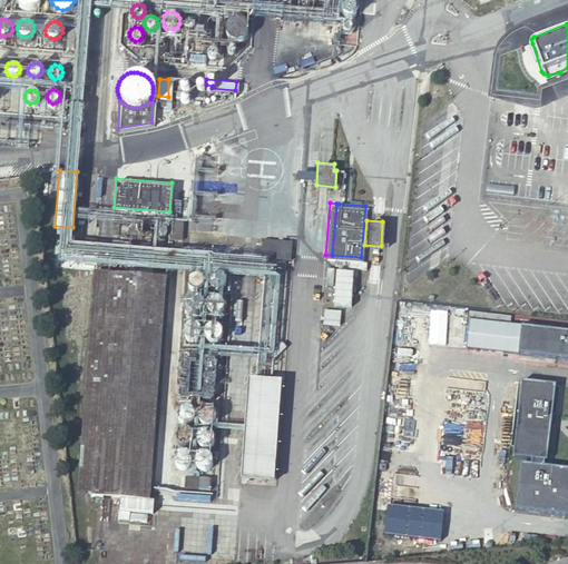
[(257,255),(287,256),(290,237),(258,235),(257,255)]
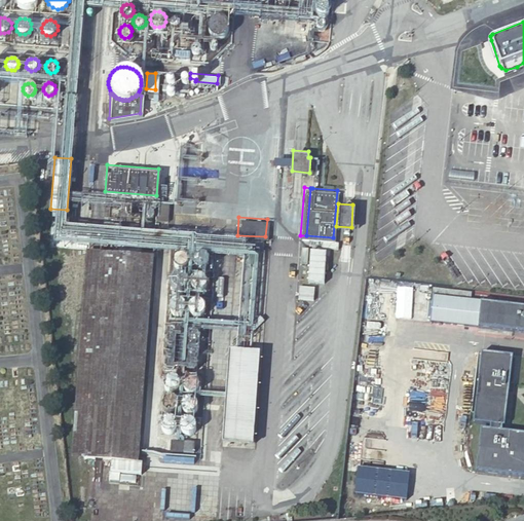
[(261,237),(247,237),(247,245),(261,246),(261,237)]
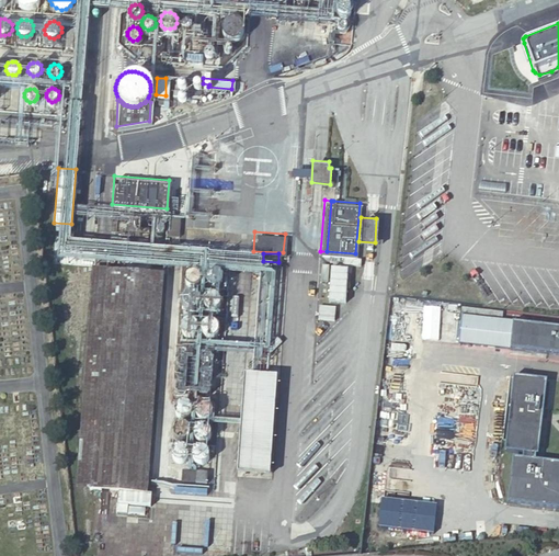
[(185,267),(183,271),(184,276),(187,280),(192,282),(196,280),(200,276),(201,272),(198,268),(195,264),(190,264),(185,267)]
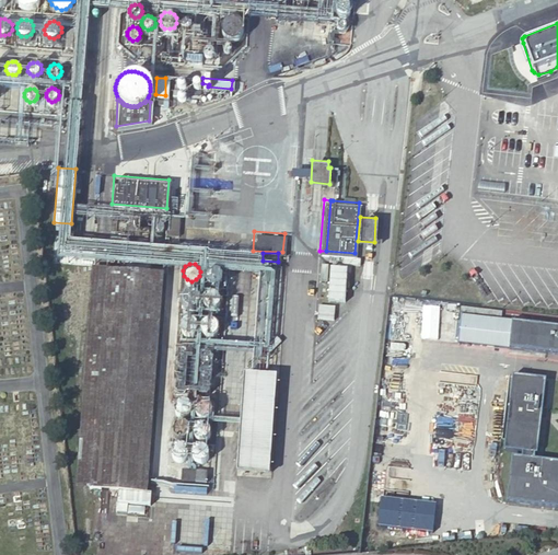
[(81,484),(86,484),(103,266),(88,265),(77,419),(72,483),(81,484)]
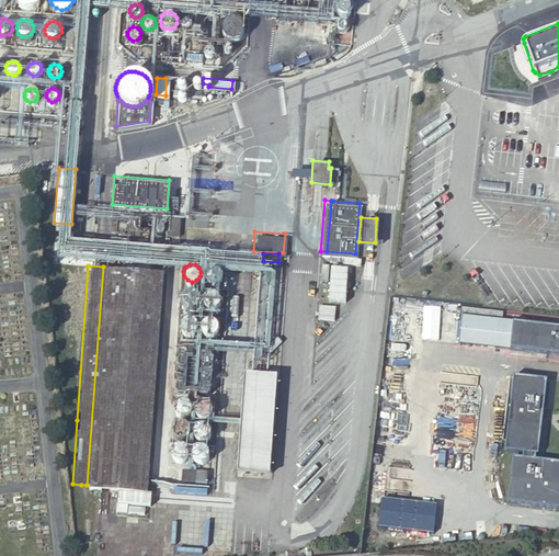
[(103,267),(87,485),(112,487),(143,489),(158,271),(103,267)]
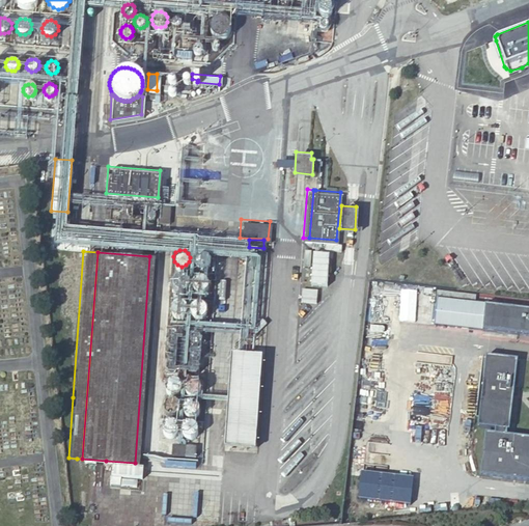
[(195,254),(193,258),(194,264),(197,267),(201,268),(205,267),(209,264),(210,258),(207,254),(204,252),(199,252),(195,254)]
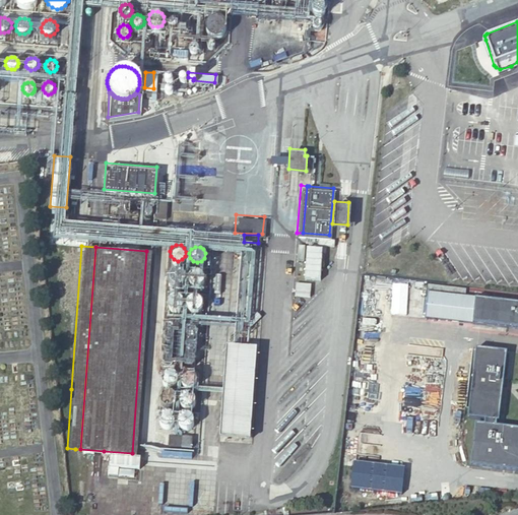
[(171,267),(169,271),(169,275),(172,279),(176,280),(181,279),(184,275),(184,271),(183,267),(179,264),(174,264),(171,267)]
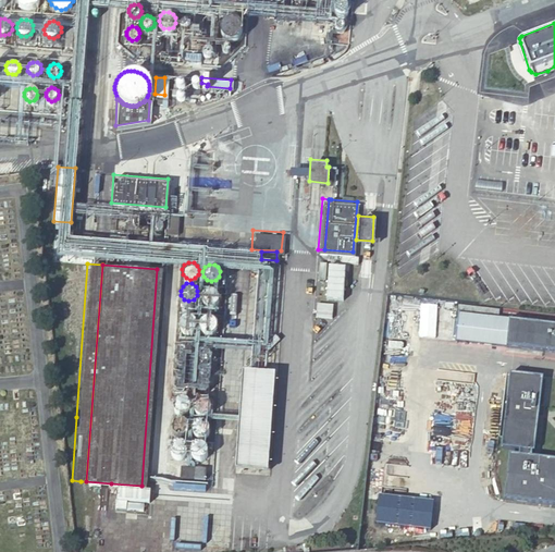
[(204,287),(201,292),(201,297),(205,301),(209,303),(214,301),(218,297),(218,293),(217,289),(212,285),(207,285),(204,287)]
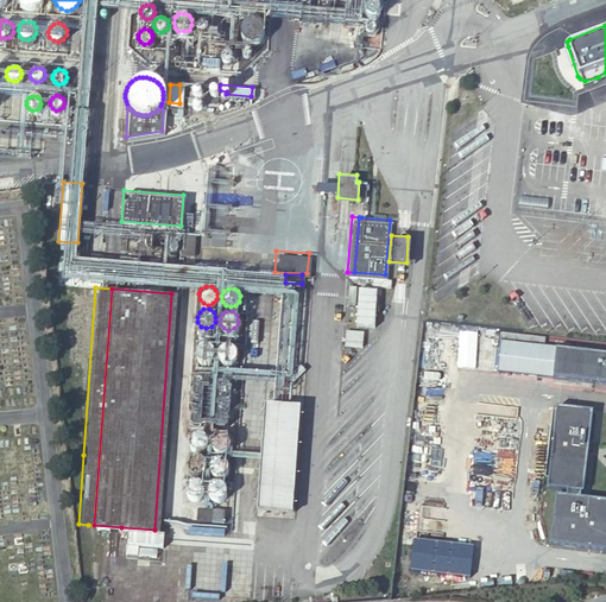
[(196,338),(194,343),(195,348),(199,353),(203,354),(208,353),(212,348),(213,343),(210,338),(207,335),(201,335),(196,338)]
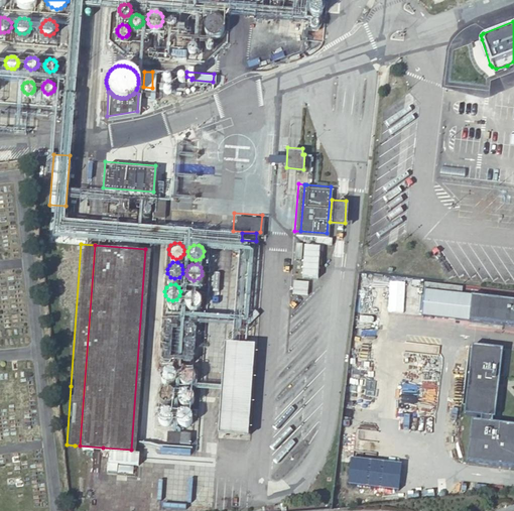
[(185,288),(183,292),(184,297),(187,300),(191,302),(196,300),(199,297),(200,293),(198,289),(195,286),(189,286),(185,288)]
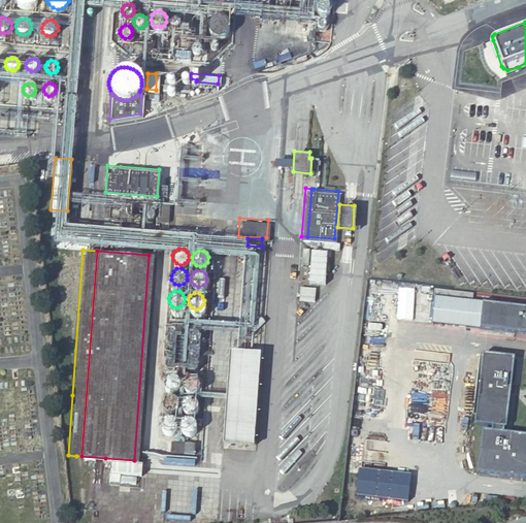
[(467,297),(447,294),(444,320),(478,324),(480,309),(465,307),(467,297)]
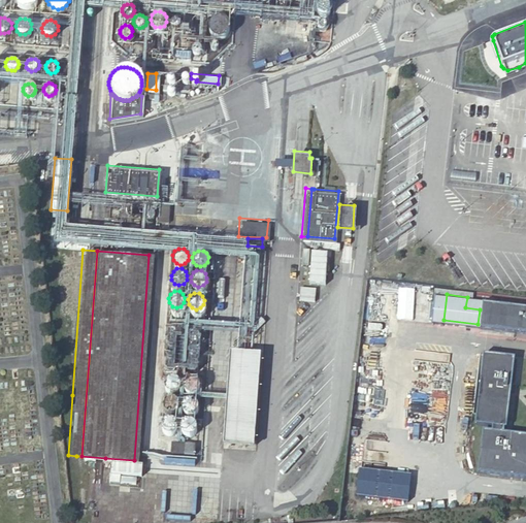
[(525,303),(481,298),(467,297),(465,307),(480,309),(478,324),(525,330),(525,303)]
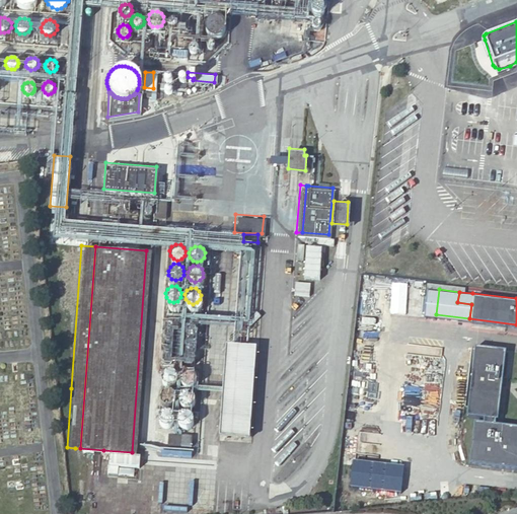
[(249,435),(256,344),(241,343),(226,342),(220,432),(249,435)]
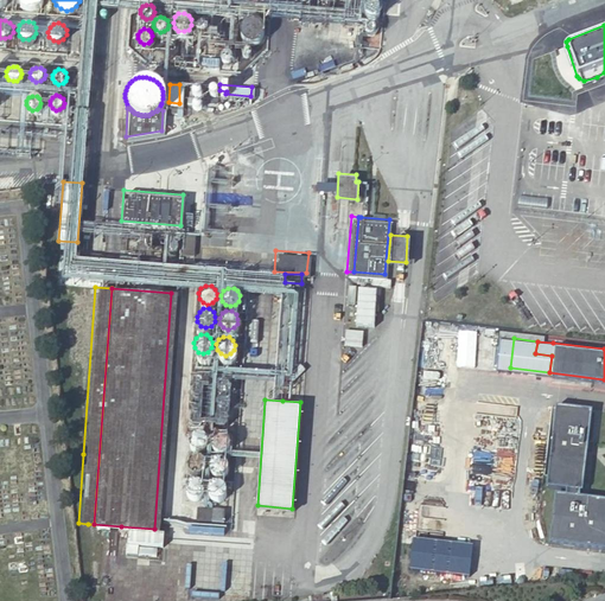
[(565,485),(564,490),(577,492),(578,486),(580,486),(585,449),(586,438),(590,406),(554,401),(546,470),(545,483),(565,485)]
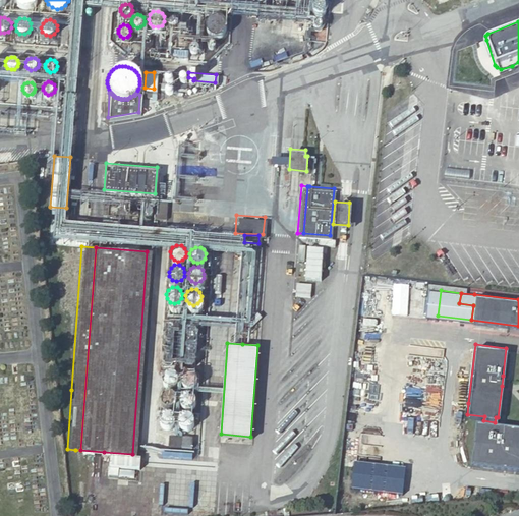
[(164,371),(162,376),(162,380),(165,383),(169,385),(174,384),(177,380),(178,376),(176,371),(172,368),(168,368),(164,371)]
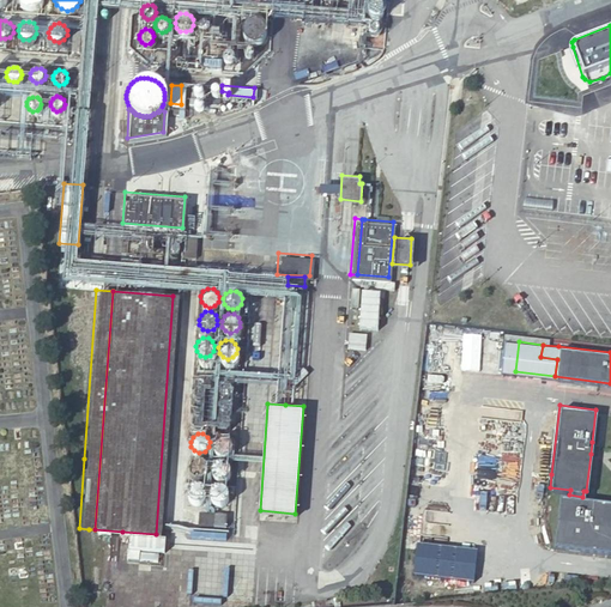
[(216,438),(213,443),(213,449),(217,453),(222,454),(228,453),(231,449),(231,444),(230,438),(225,436),(221,436),(216,438)]
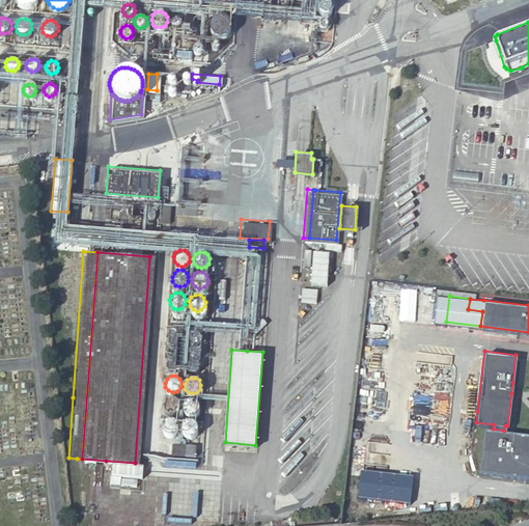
[(165,398),(163,403),(164,407),(167,411),(171,412),(175,411),(178,407),(179,403),(177,398),(173,395),(169,395),(165,398)]
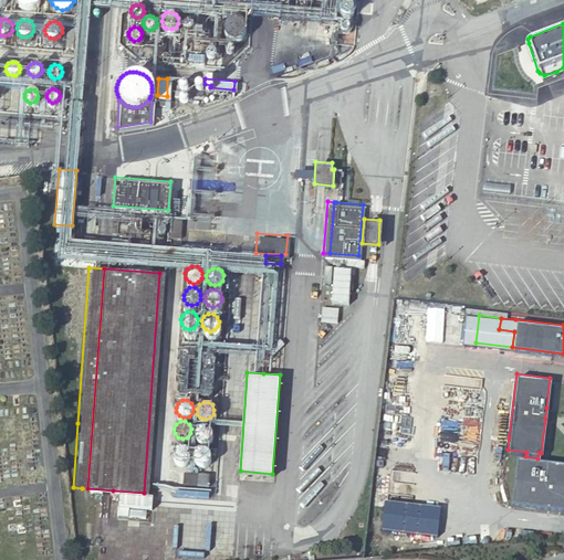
[(197,425),(195,430),(196,435),(198,439),(204,441),(208,440),(211,435),(212,431),(210,426),(206,423),(201,423),(197,425)]
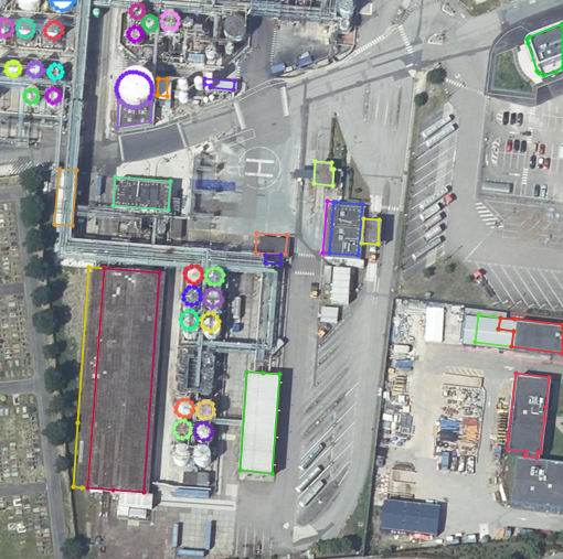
[(173,448),(171,452),(171,457),(174,461),(180,462),(184,461),(188,458),(189,452),(187,448),(182,445),(178,445),(173,448)]
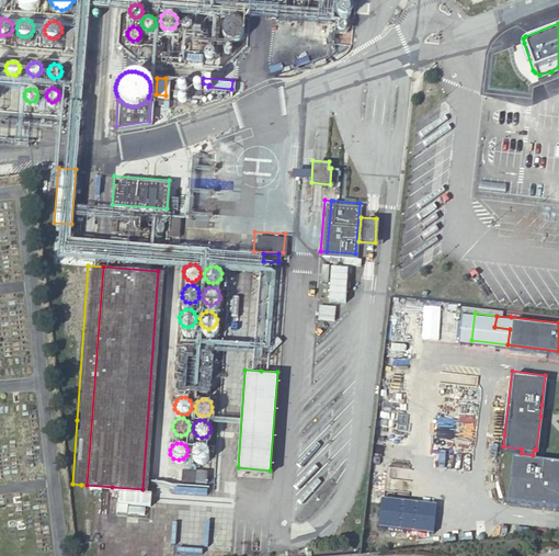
[(193,447),(191,452),(191,456),(194,460),(200,462),(204,461),(207,456),(208,452),(206,447),(202,444),(197,444),(193,447)]
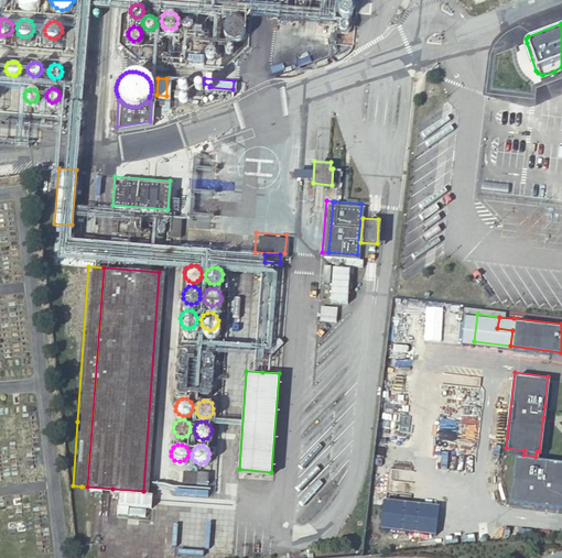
[(523,455),(514,453),(507,500),(561,505),(561,459),(536,457),(523,455)]
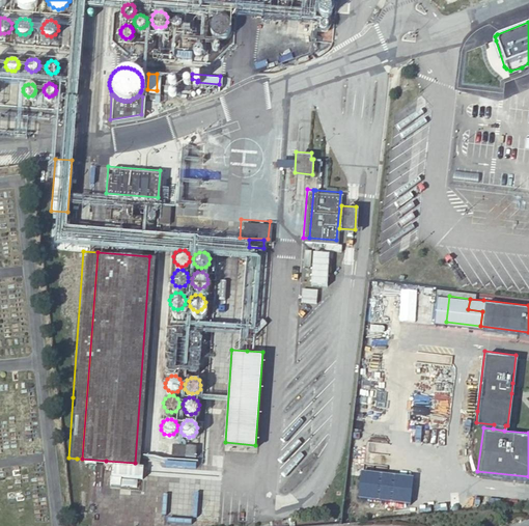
[(190,453),(191,441),(167,439),(167,451),(190,453)]
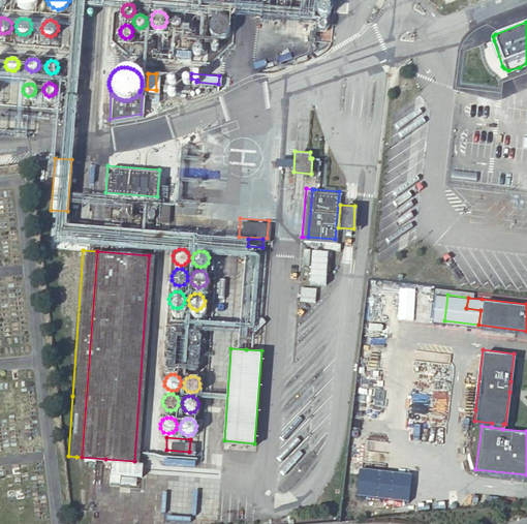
[(134,461),(105,459),(104,470),(135,473),(136,462),(134,461)]
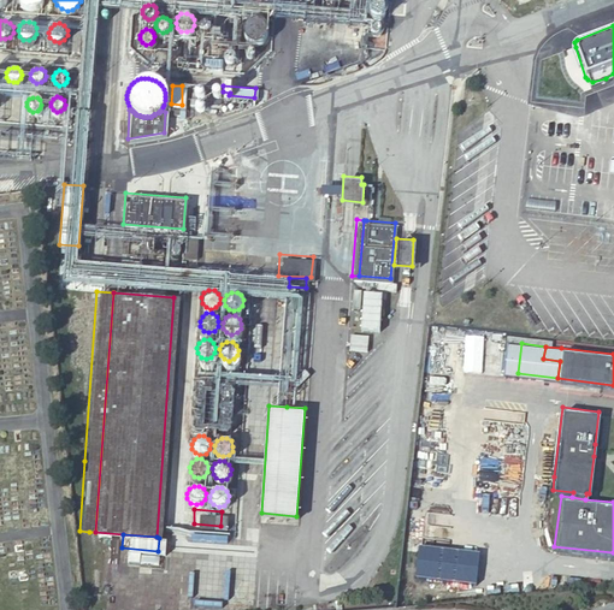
[(479,548),(419,540),(415,570),(476,578),(479,548)]
